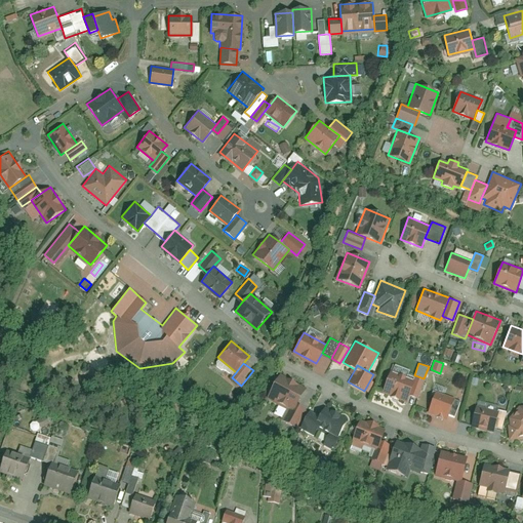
[(381,393),(407,401),(409,395),(414,379),(389,371),(381,393)]
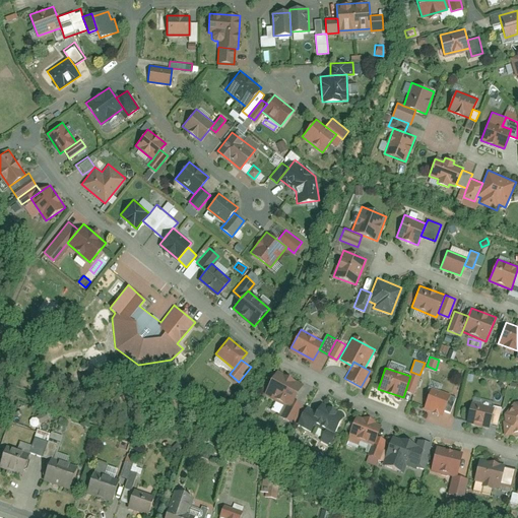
[(295,400),(303,384),(277,371),(265,393),(290,406),(295,400)]
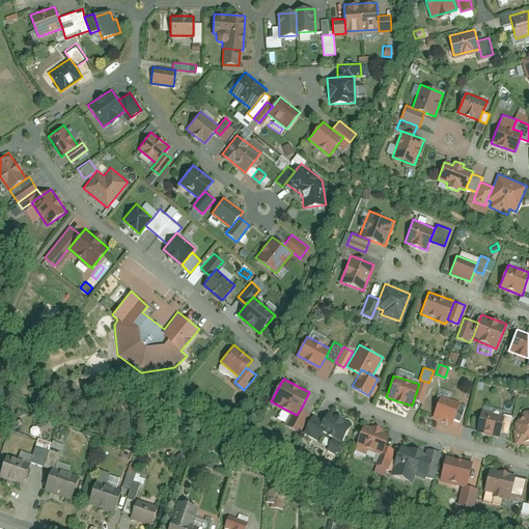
[(419,384),(414,399),(422,402),(428,383),(420,380),(419,384)]
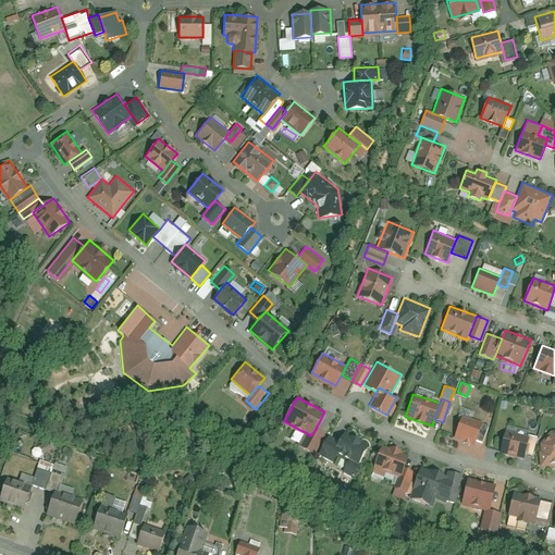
[(454,436),(475,444),(477,438),(482,421),(463,414),(454,436)]
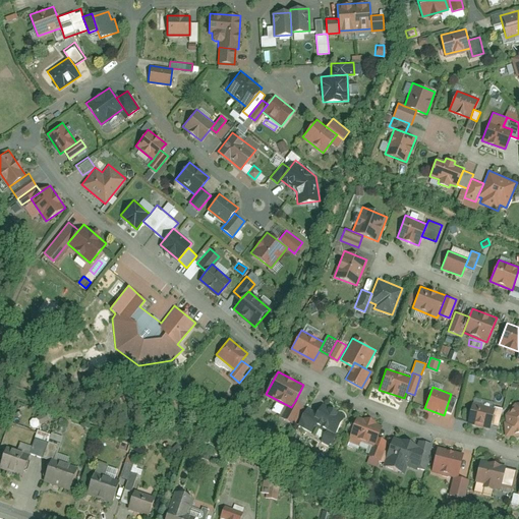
[(457,396),(451,394),(446,409),(451,411),(457,396)]
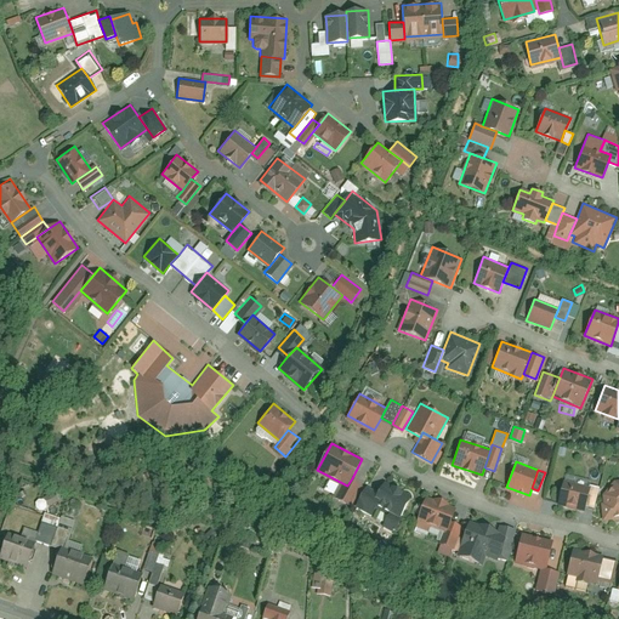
[(341,489),(342,486),(324,478),(321,488),(335,494),(338,487),(341,489)]
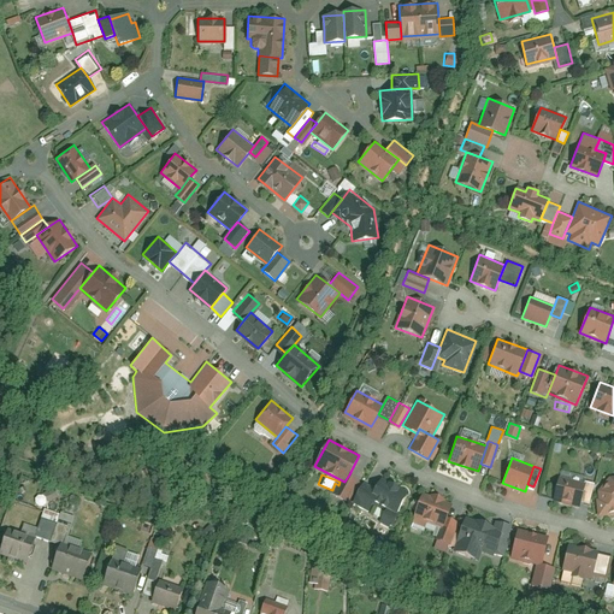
[(364,480),(349,474),(344,482),(338,494),(352,501),(364,480)]
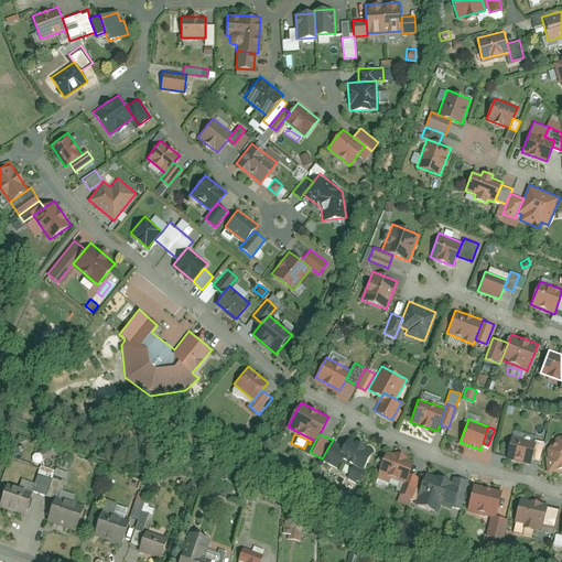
[(561,434),(558,435),(547,446),(548,455),(546,455),(546,471),(561,468),(561,434)]
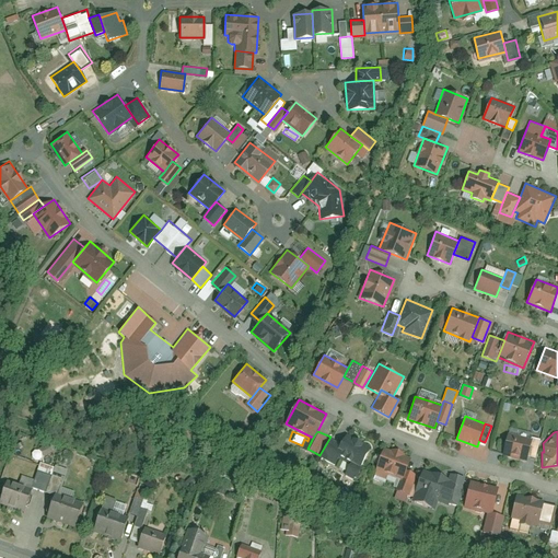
[(503,453),(526,460),(527,455),(532,438),(509,432),(503,453)]
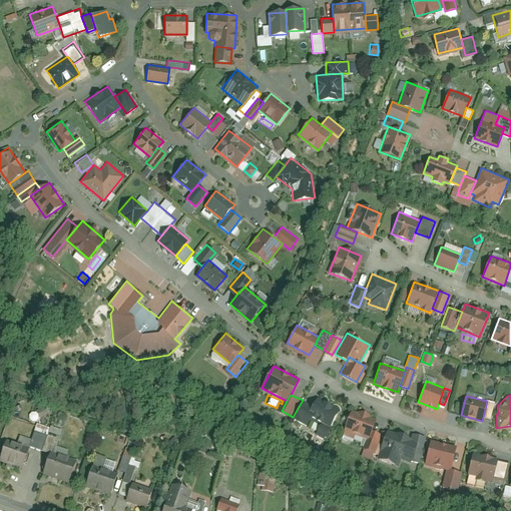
[(329,426),(339,409),(318,397),(313,406),(308,414),(311,416),(322,422),(329,426)]
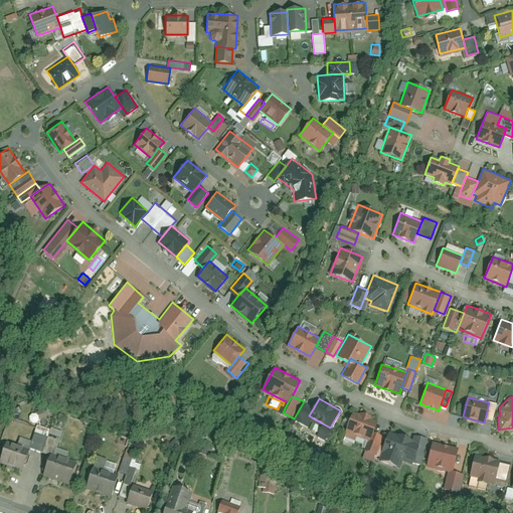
[(489,402),(485,418),(492,420),(497,401),(489,400),(489,402)]
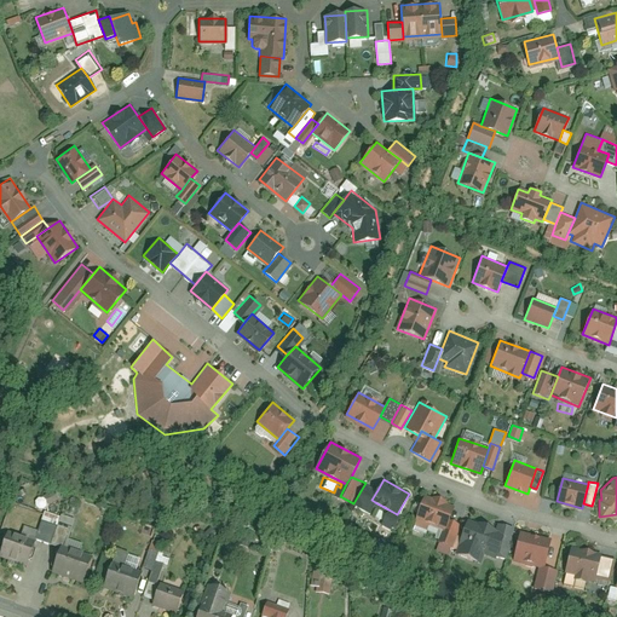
[(370,512),(375,502),(372,500),(378,490),(365,483),(353,503),(370,512)]
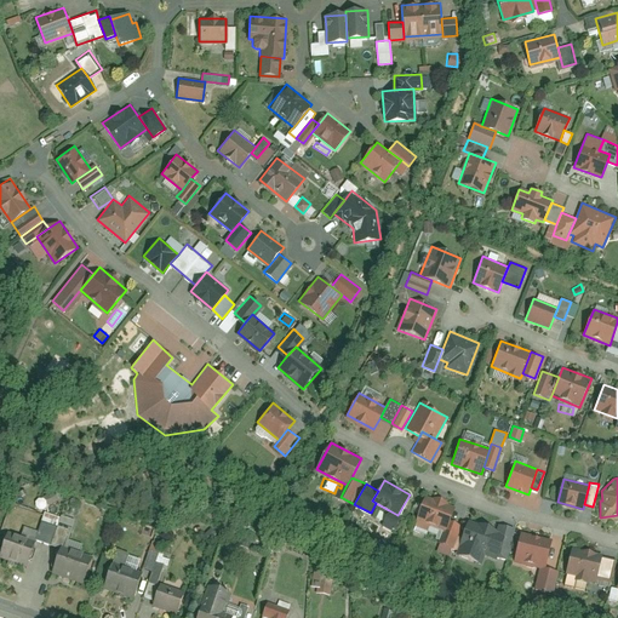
[(450,519),(456,505),(425,495),(417,519),(446,530),(450,519)]
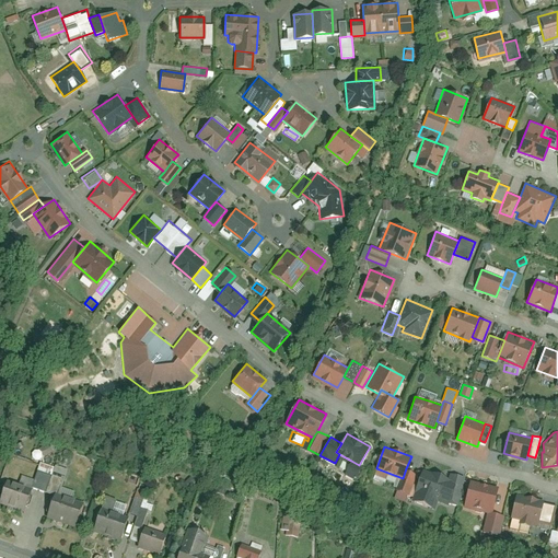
[(359,465),(351,461),(345,471),(357,477),(362,467),(359,465)]
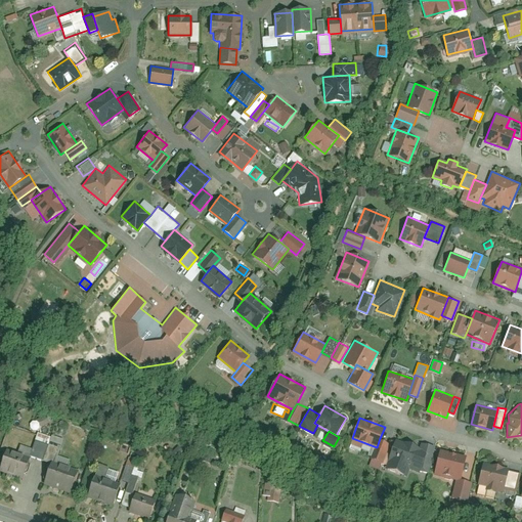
[(419,445),(395,437),(385,467),(406,474),(408,468),(420,472),(422,467),(427,469),(435,445),(421,440),(419,445)]
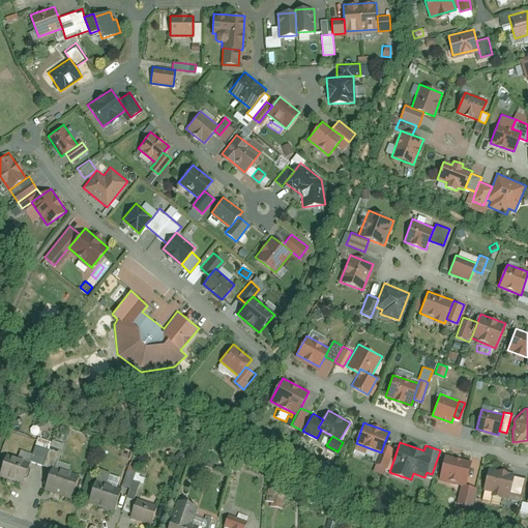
[(393,447),(384,443),(381,452),(377,464),(386,467),(393,447)]
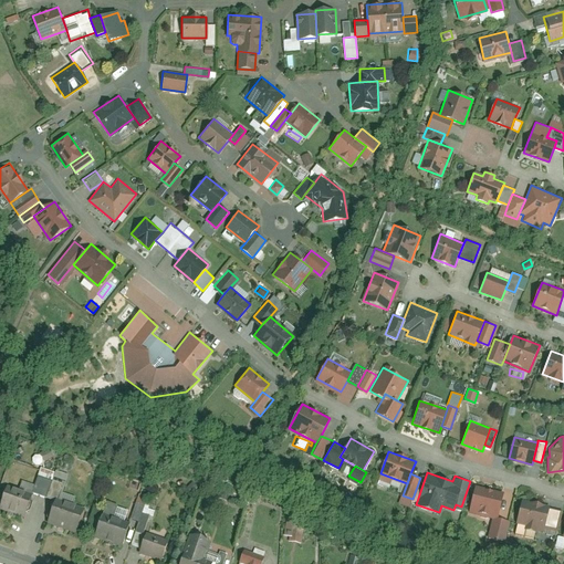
[(30,490),(1,481),(0,484),(0,512),(21,519),(30,490)]
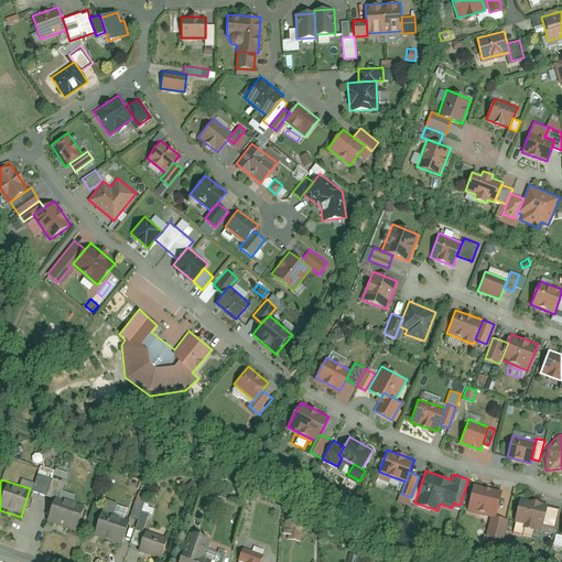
[(496,517),(501,489),(472,483),(465,510),(489,515),(496,517)]
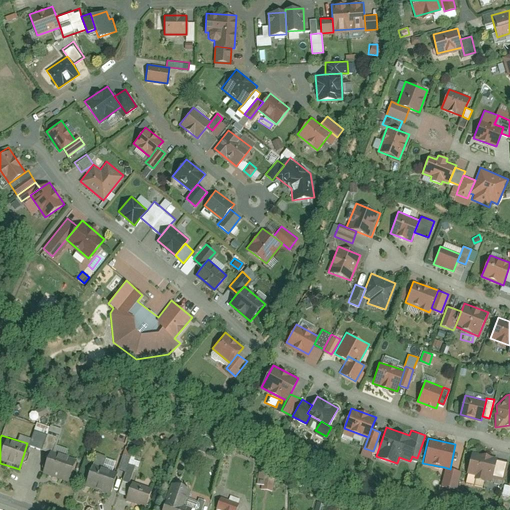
[(466,473),(491,479),(492,476),(496,458),(496,455),(472,450),(466,473)]
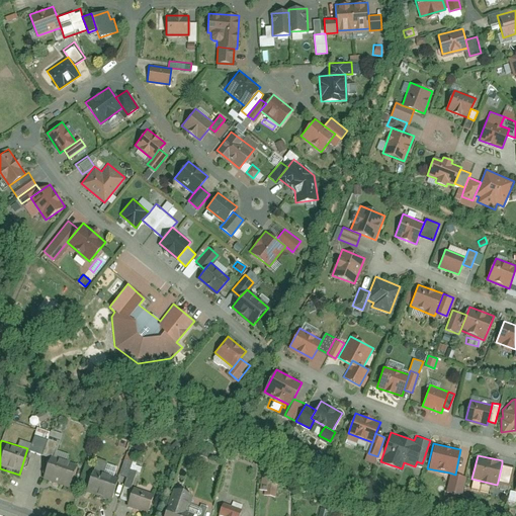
[(74,466),(49,457),(40,481),(66,490),(74,466)]
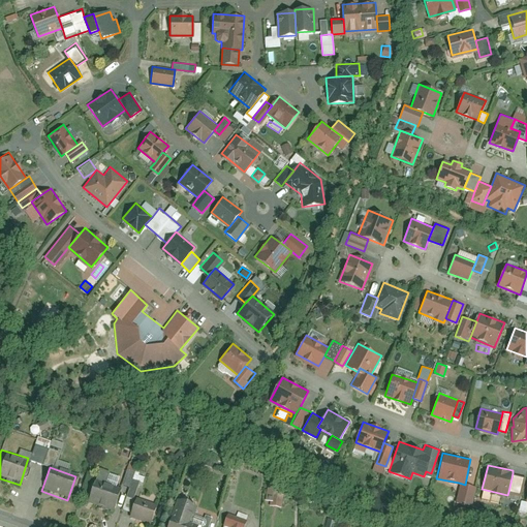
[(525,476),(513,473),(508,492),(521,495),(525,476)]
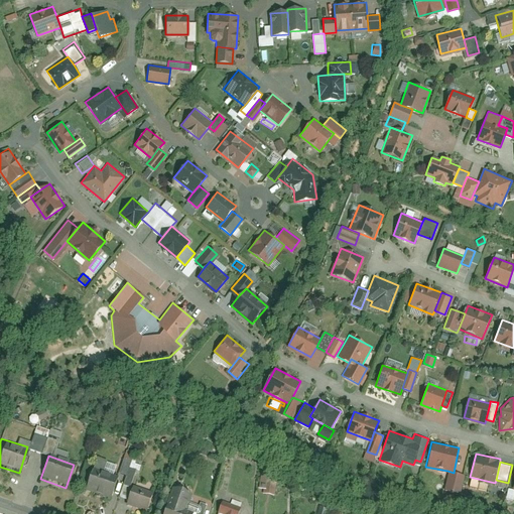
[(118,476),(89,466),(81,489),(110,499),(118,476)]
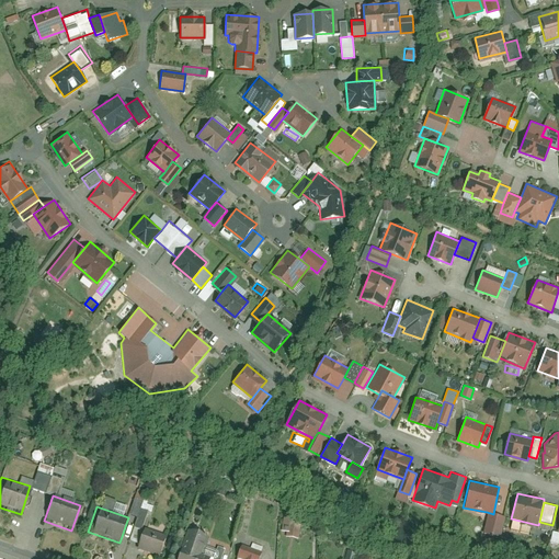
[(493,514),(487,512),(482,533),(500,537),(504,516),(493,514)]
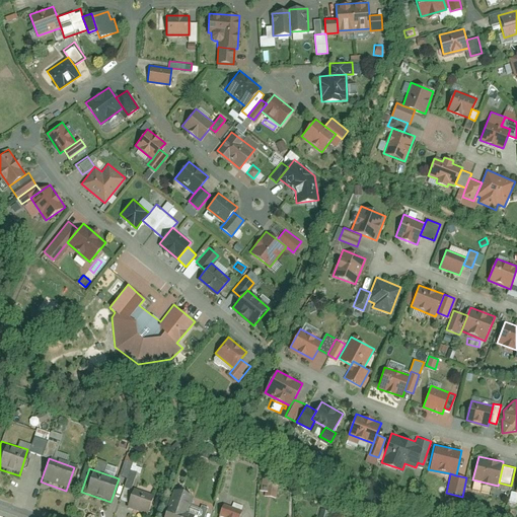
[(264,495),(276,497),(279,476),(262,474),(260,489),(265,490),(264,495)]
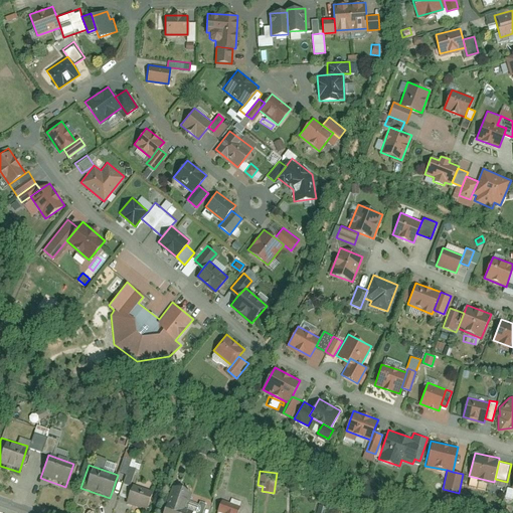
[(154,487),(132,479),(124,502),(146,510),(154,487)]
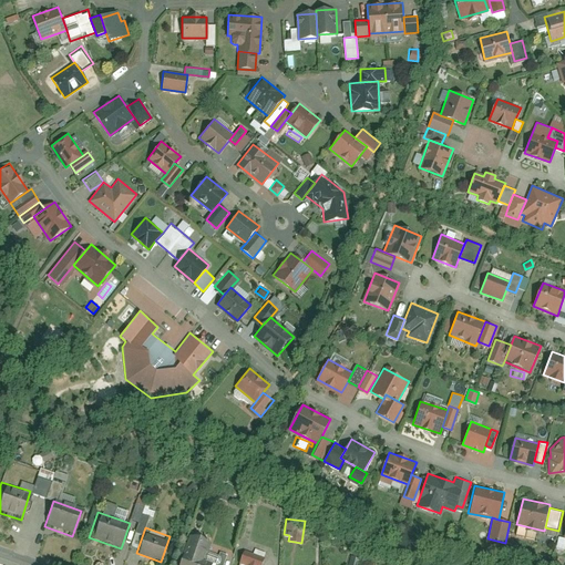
[(201,564),(208,544),(188,537),(178,564),(181,564),(201,564)]
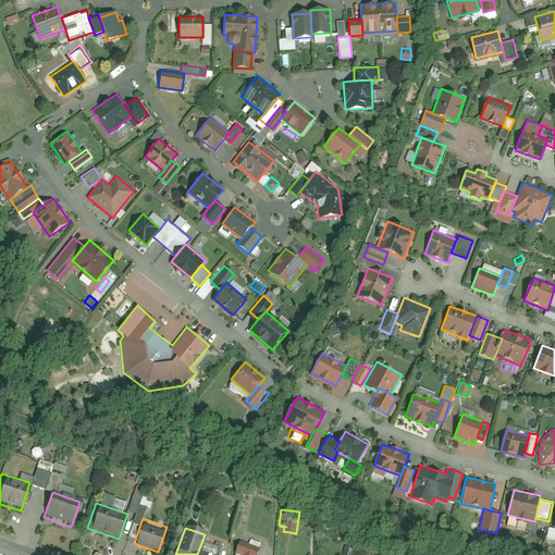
[(256,554),(259,547),(237,540),(232,554),(256,554)]
